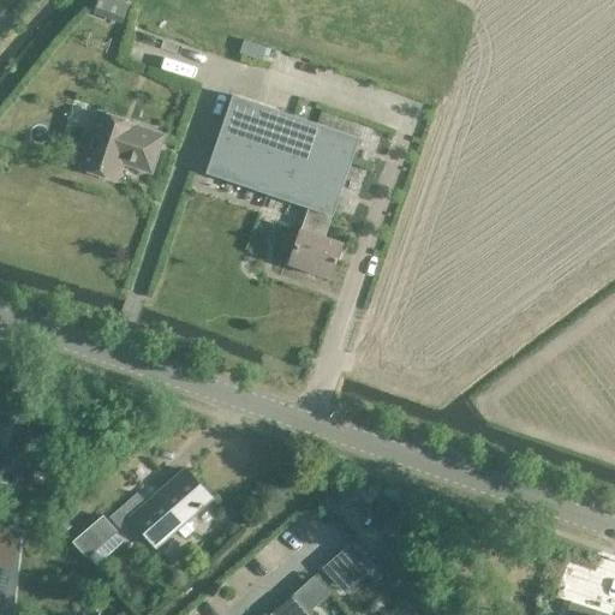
[(206,173),(308,208),(332,215),(358,138),(232,95),(206,173)]
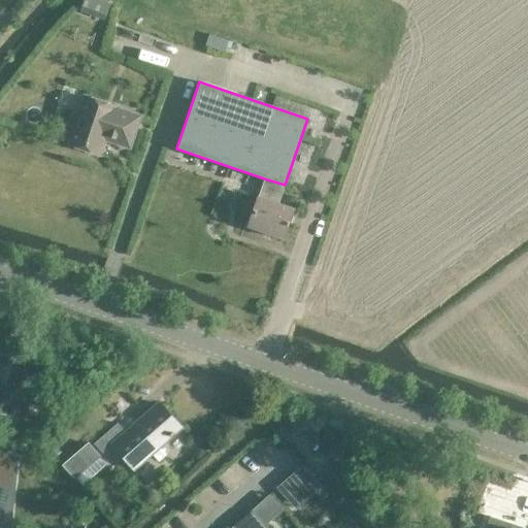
[(79,113),(75,112),(72,114),(69,122),(71,126),(75,127),(69,144),(98,154),(104,137),(129,145),(138,117),(113,108),(114,106),(86,97),(79,113)]
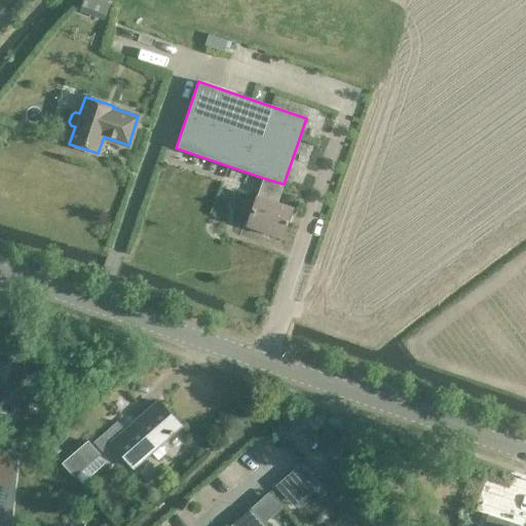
[(277,204),(284,184),(263,178),(247,226),(248,226),(249,225),(282,236),(282,237),(283,237),(293,209),(292,208),(292,209),(277,204)]
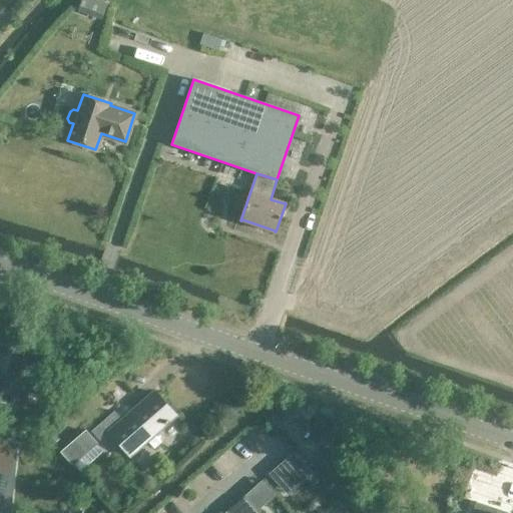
[(0,343),(0,401),(16,406),(30,352),(0,343)]
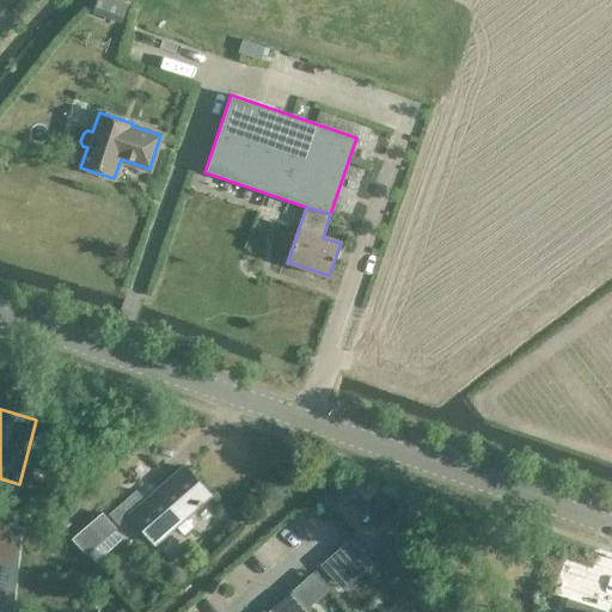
[(136,491),(109,515),(120,527),(130,516),(155,544),(176,526),(184,534),(193,527),(184,519),(209,496),(184,467),(146,502),(136,491)]
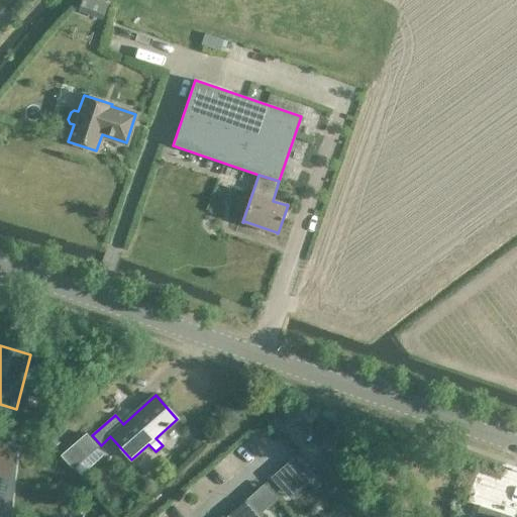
[(84,432),(58,454),(70,469),(96,446),(84,432)]
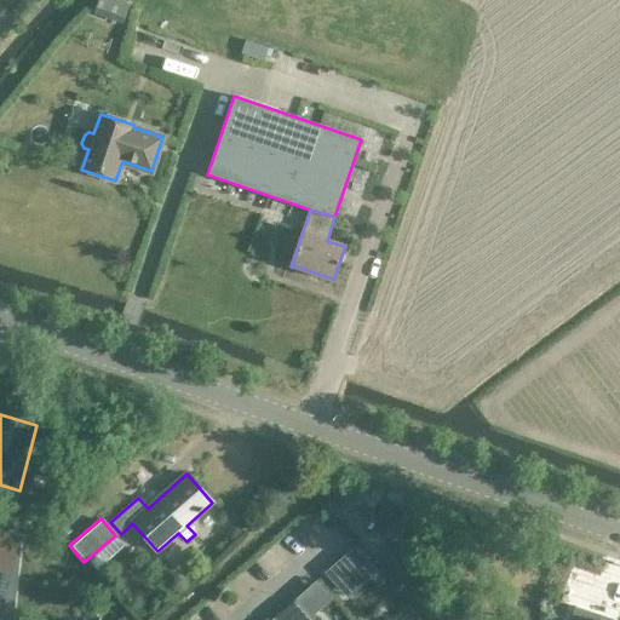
[(355,547),(327,573),(343,591),(359,577),(363,581),(375,572),(355,547)]
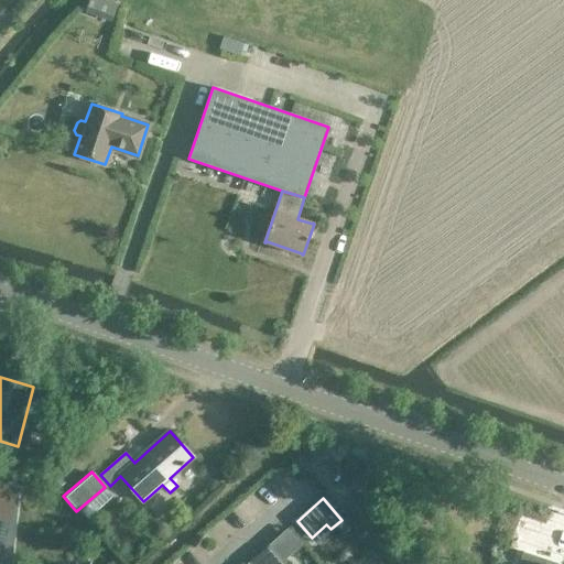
[(282,533),(270,544),(280,555),(292,544),(282,533)]
